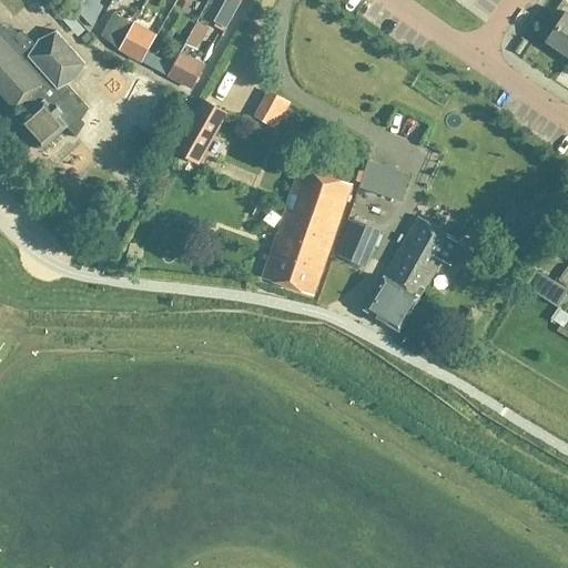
[(83,0),(77,13),(91,30),(103,9),(97,6),(100,0),(83,0)]
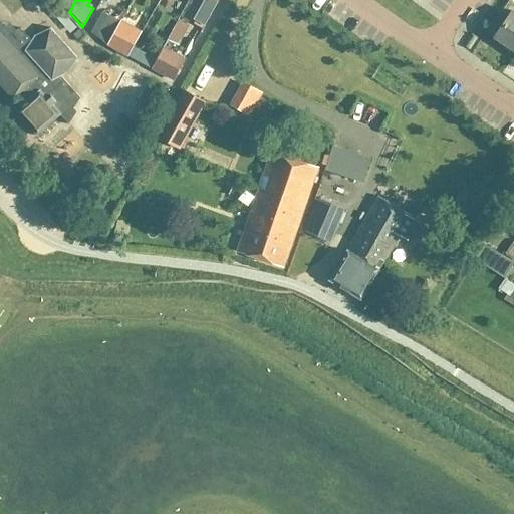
[(218,2),(218,0),(205,0),(202,7),(203,8),(197,19),(206,24),(218,2)]
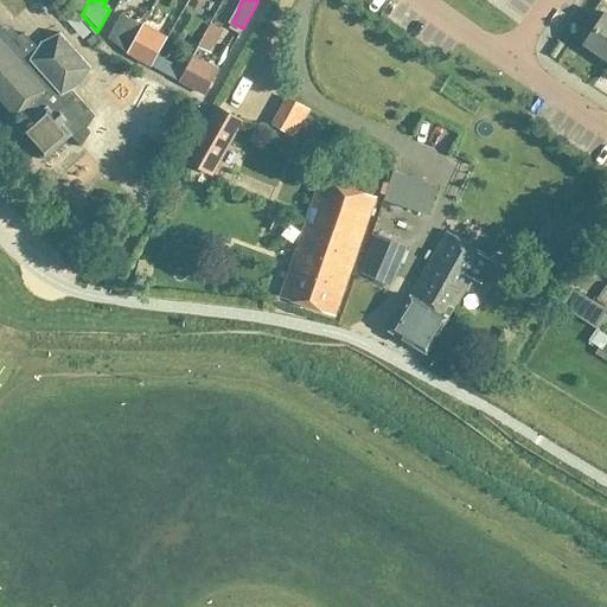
[(606,17),(604,14),(582,46),(606,62),(606,17)]
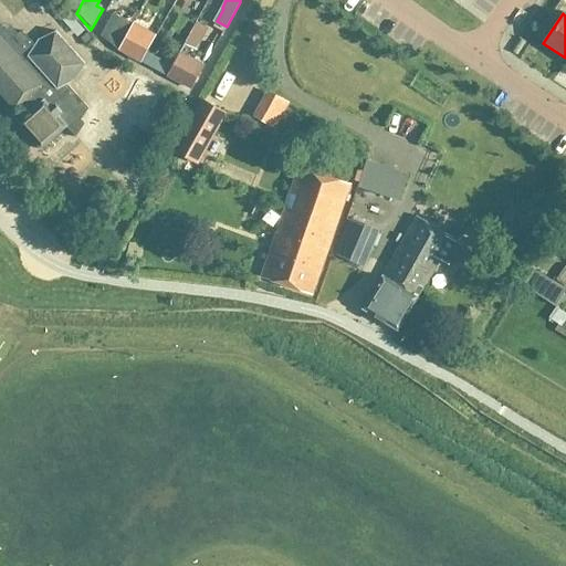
[(111,44),(124,22),(112,16),(100,38),(111,44)]
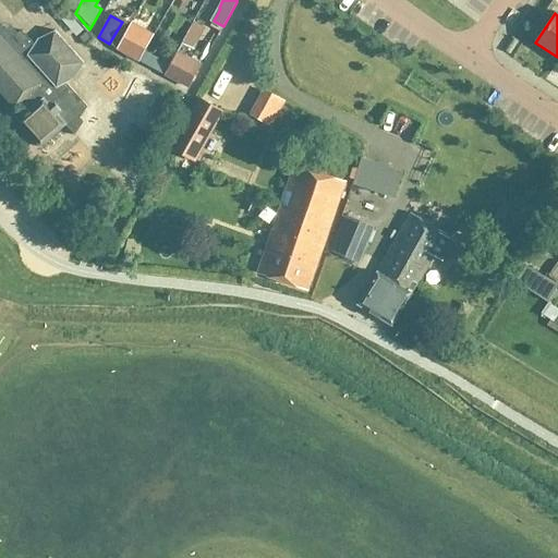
[(86,108),(65,84),(72,81),(83,64),(53,32),(37,40),(33,46),(21,33),(16,35),(9,26),(4,29),(0,24),(0,92),(14,108),(17,105),(25,114),(15,122),(39,148),(64,126),(74,137),(75,136),(74,135),(83,123),(79,120),(86,108)]
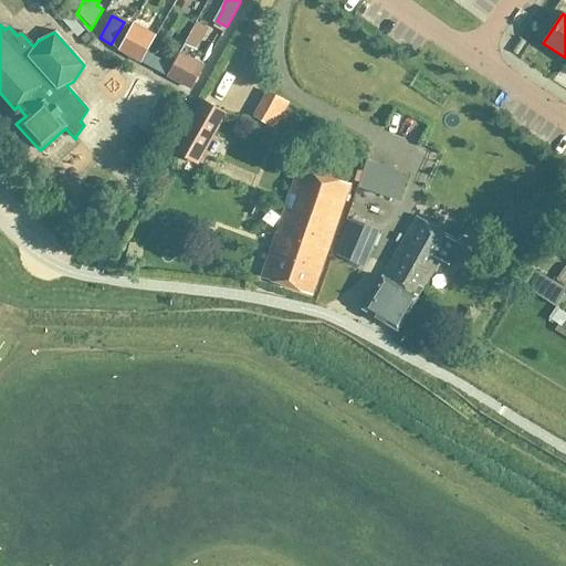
[(154,39),(146,34),(140,43),(130,38),(123,53),(122,54),(139,64),(139,63),(154,39)]
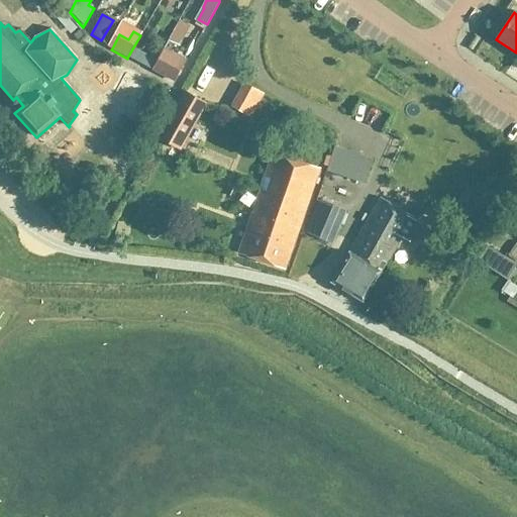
[(169,94),(186,66),(163,52),(145,80),(169,94)]
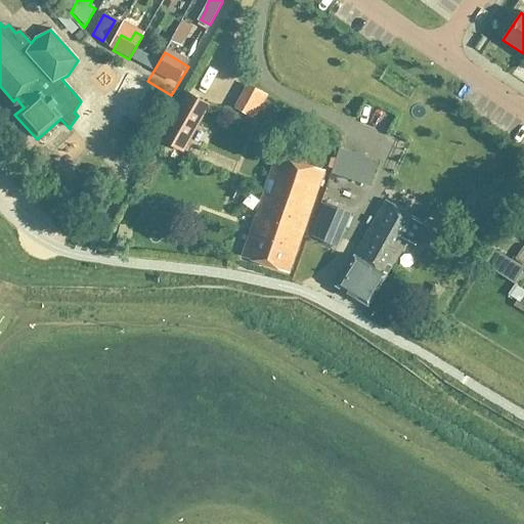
[(186,92),(160,140),(182,154),(198,127),(209,133),(206,139),(230,154),(254,113),(229,98),(218,118),(207,112),(210,106),(186,92)]
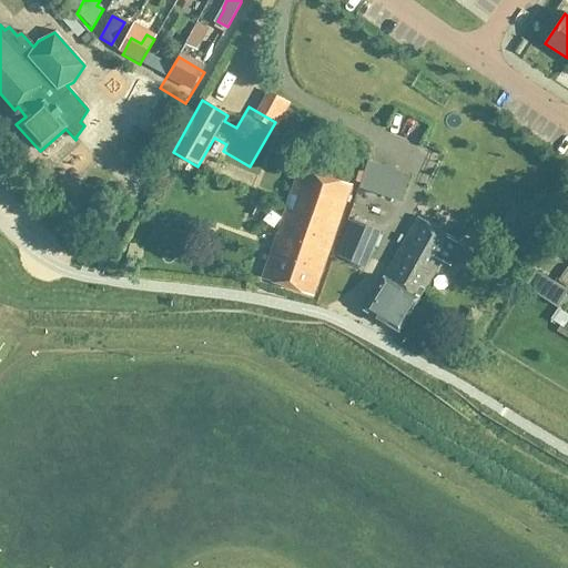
[(135,148),(144,133),(133,128),(125,142),(135,148)]
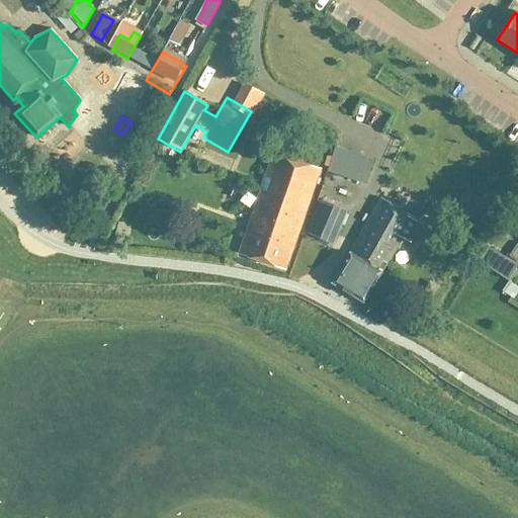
[(373,160),(334,148),(326,172),(365,185),(373,160)]
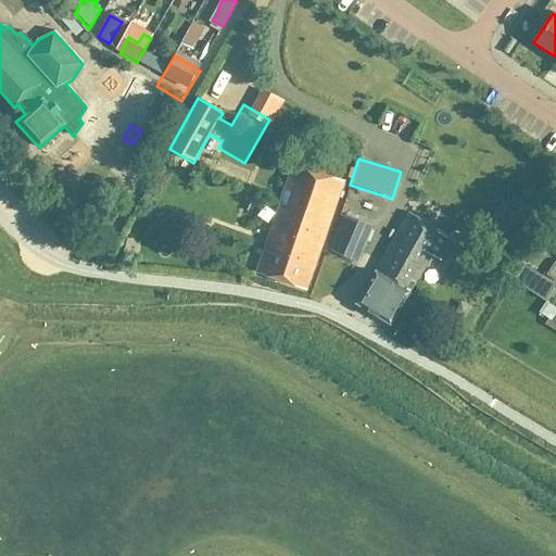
[(293,165),(273,222),(254,274),(305,291),(343,182),(293,165)]
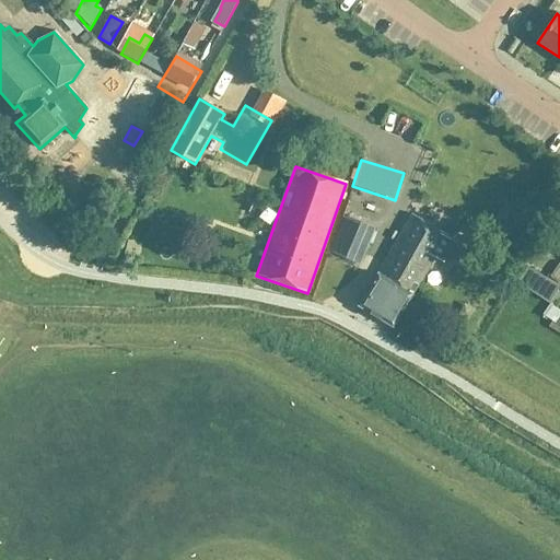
[(359,196),(357,207),(381,212),(383,202),(359,196)]
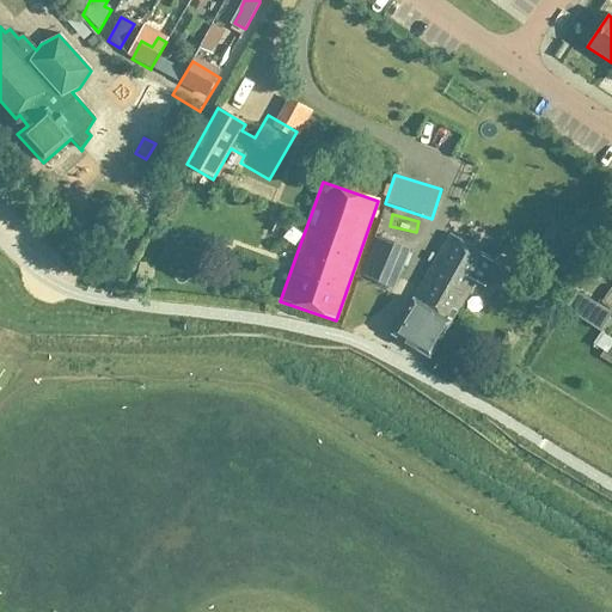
[(573,236),(552,222),(540,243),(561,255),(573,236)]
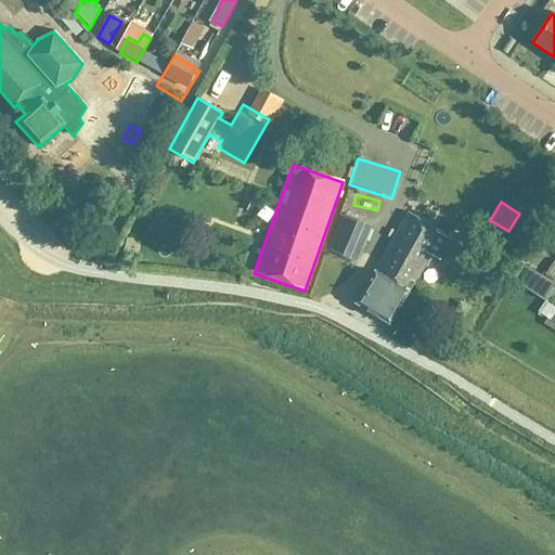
[(443,234),(408,214),(407,214),(355,305),(389,324),(414,281),(428,255),(430,256),(438,260),(449,241),(441,236),(443,234)]
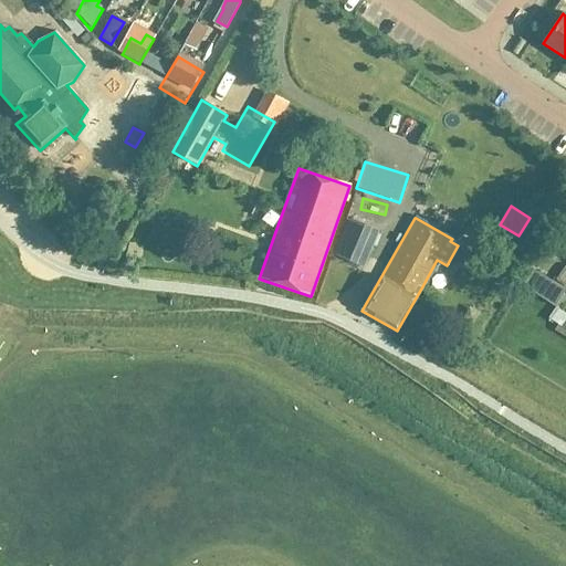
[(350,220),(335,257),(335,258),(362,269),(378,231),(350,220)]
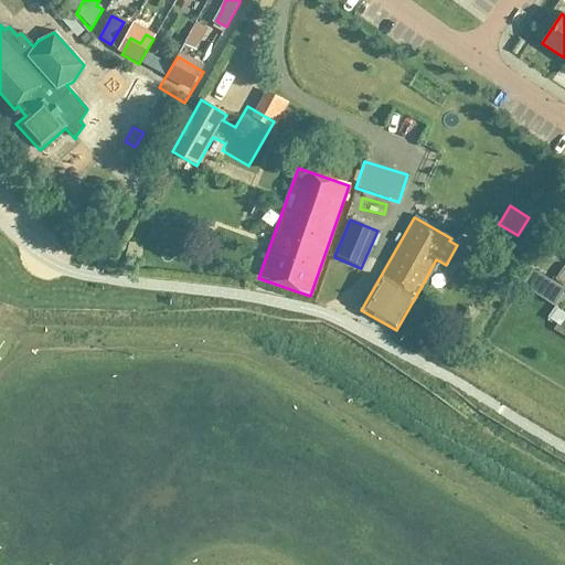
[(550,288),(544,284),(546,279),(532,270),(522,287),(542,300),(550,288)]
